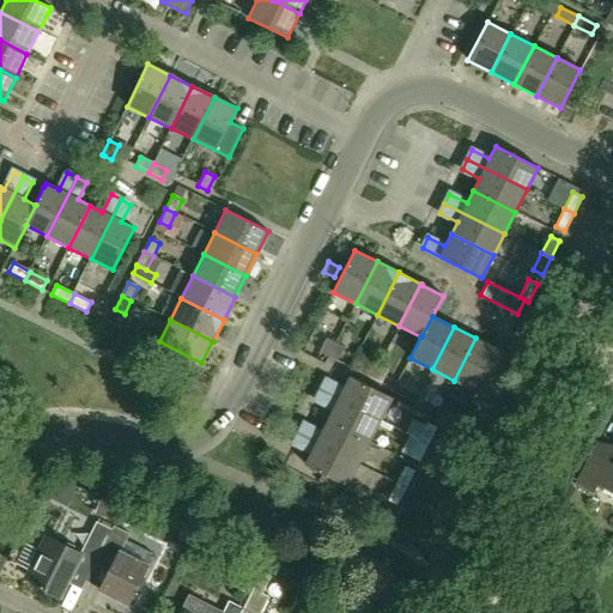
[(346,346),(328,337),(320,352),(339,362),(346,346)]
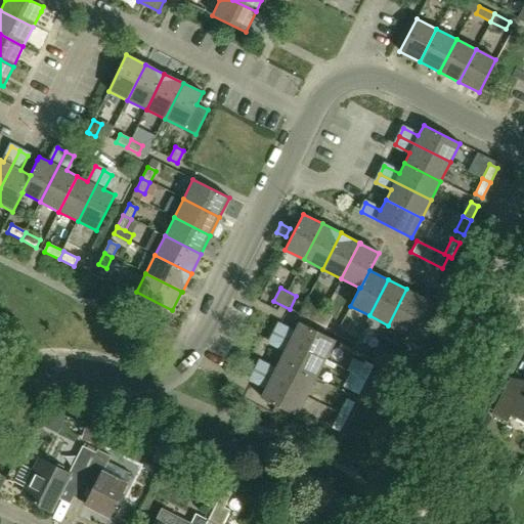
[(407,335),(426,299),(406,289),(388,325),(407,335)]
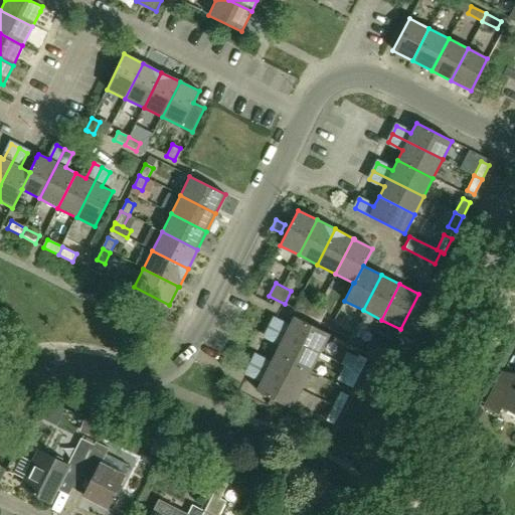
[(420,334),(437,304),(418,295),(418,294),(400,329),(418,338),(420,334)]
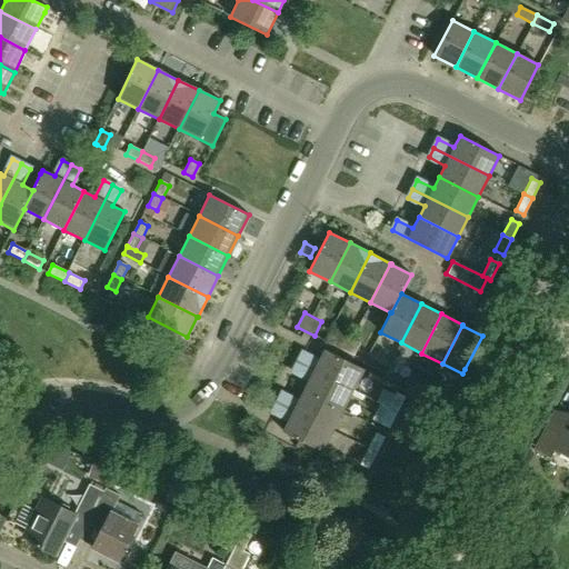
[(362,342),(345,333),(338,347),(355,356),(362,342)]
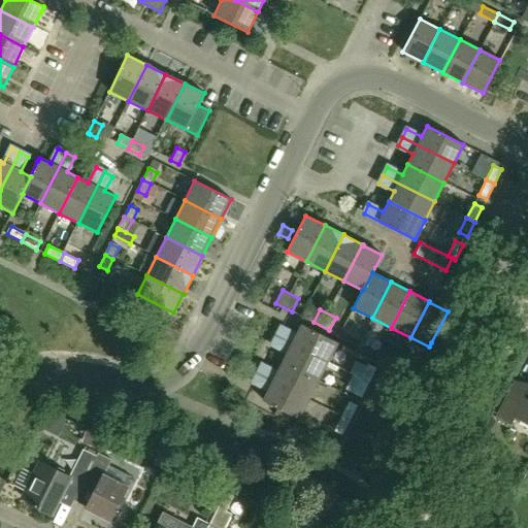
[(338,342),(329,338),(302,325),(297,335),(282,328),(277,336),(328,362),(338,342)]
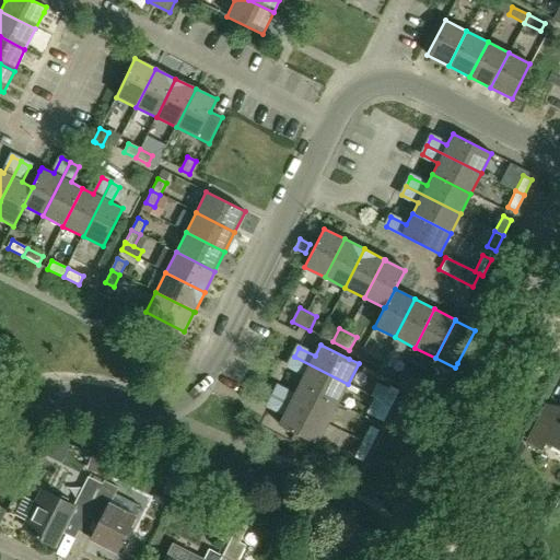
[(338,404),(348,384),(294,357),(290,365),(305,373),(300,385),(338,404)]
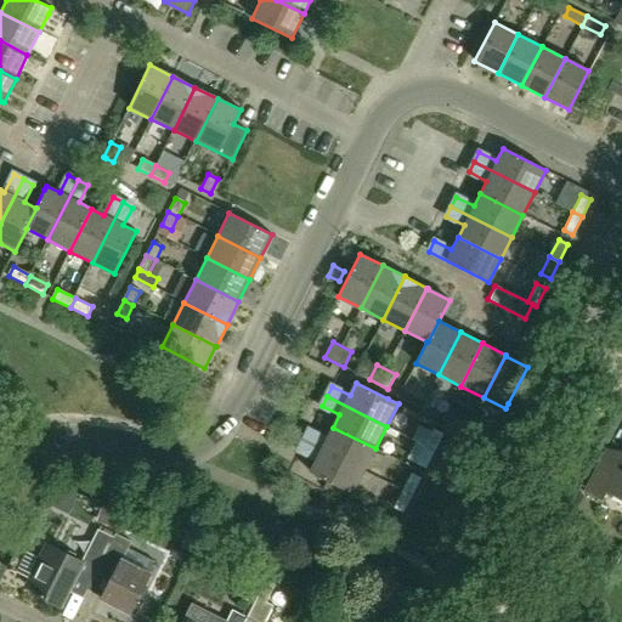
[(365,470),(375,448),(333,428),(327,440),(309,430),(304,440),(365,470)]
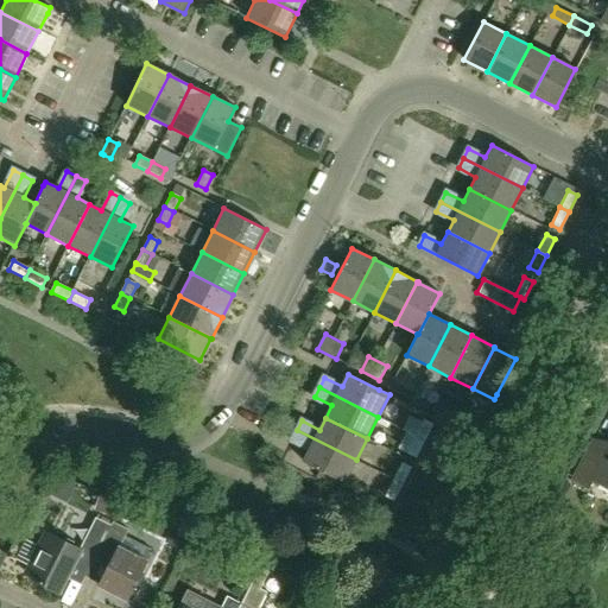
[(434,424),(424,419),(406,453),(416,457),(434,424)]
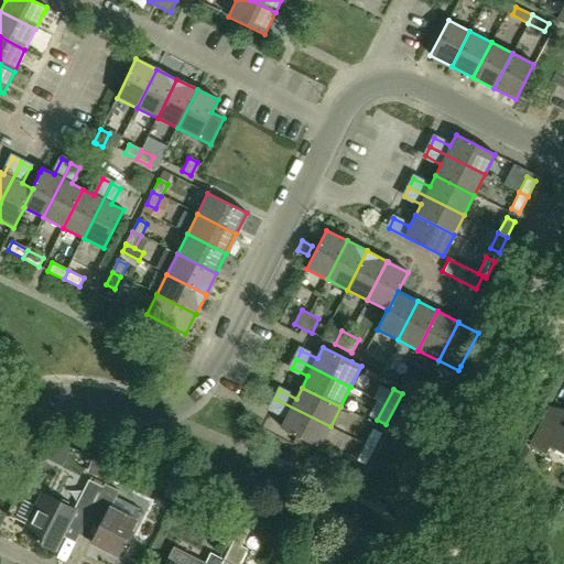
[(320,447),(331,426),(275,399),(271,408),(288,416),(281,427),(320,447)]
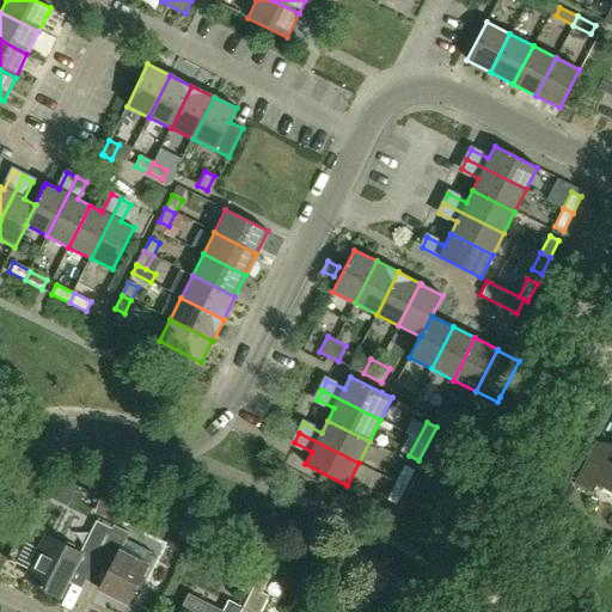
[(597,483),(611,490),(611,450),(611,453),(594,445),(575,482),(592,491),(597,483)]
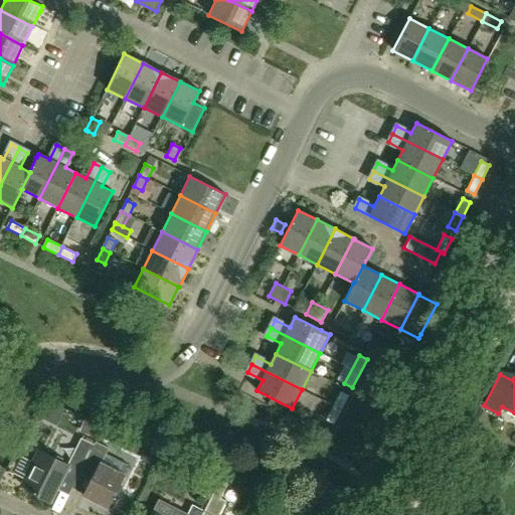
[(348,395),(340,391),(326,420),(334,424),(348,395)]
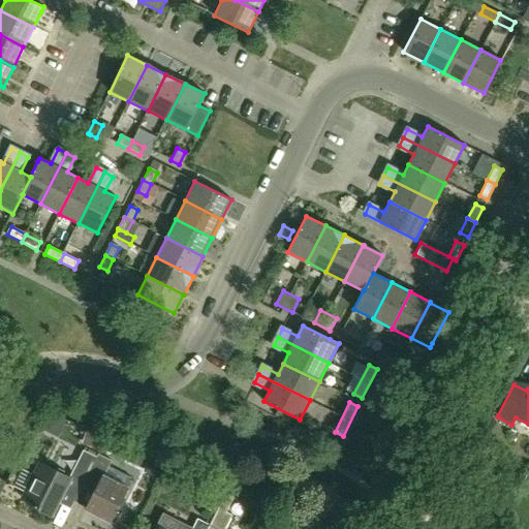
[(65,421),(43,414),(39,422),(37,427),(58,437),(65,421)]
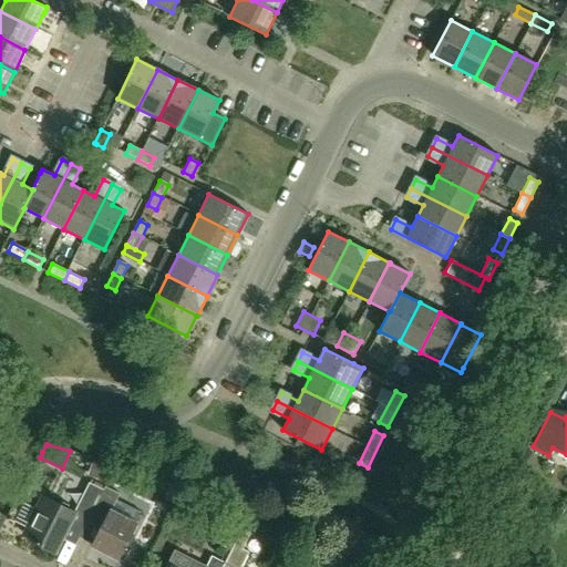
[(104,480),(109,466),(96,463),(93,476),(104,480)]
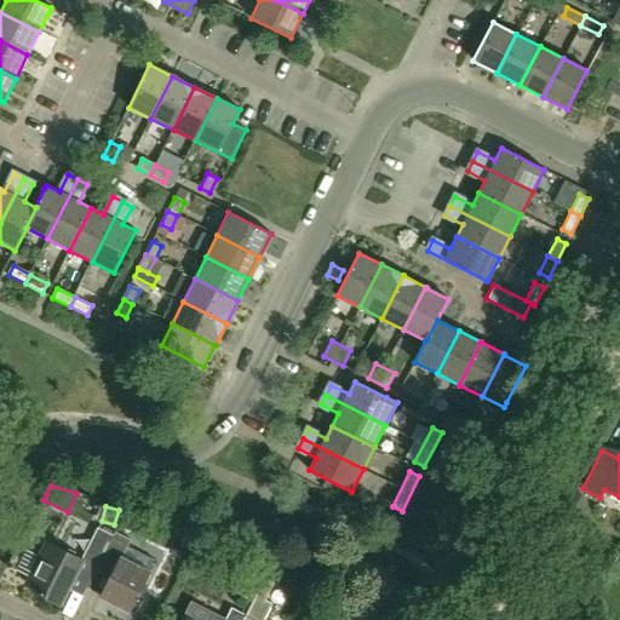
[(82,556),(98,563),(113,535),(97,527),(82,556)]
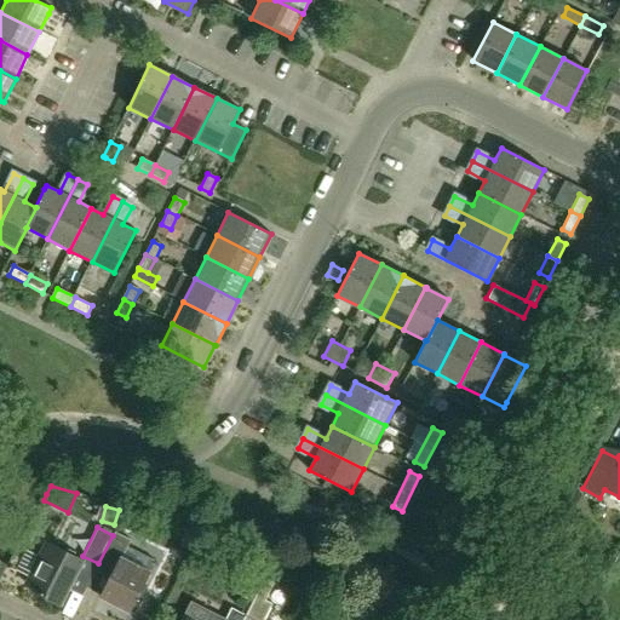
[(128,612),(148,572),(154,560),(127,546),(130,540),(114,532),(113,535),(98,563),(95,569),(110,577),(99,597),(128,612)]
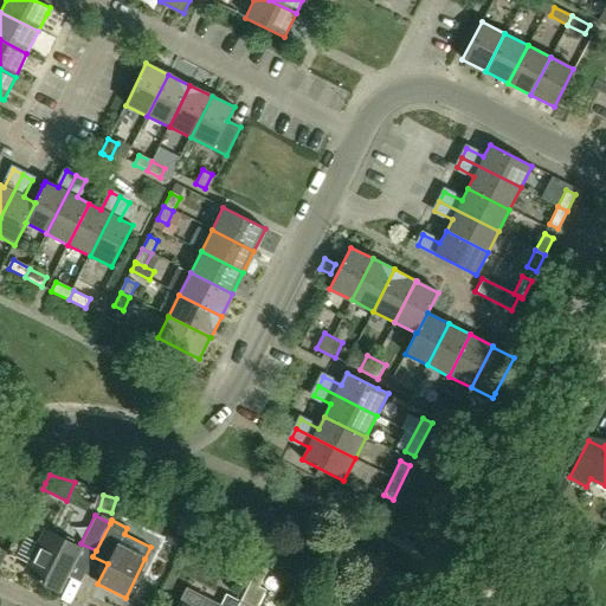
[(44,530),(37,545),(25,537),(14,558),(27,563),(24,569),(39,578),(38,580),(58,590),(79,548),(44,530)]
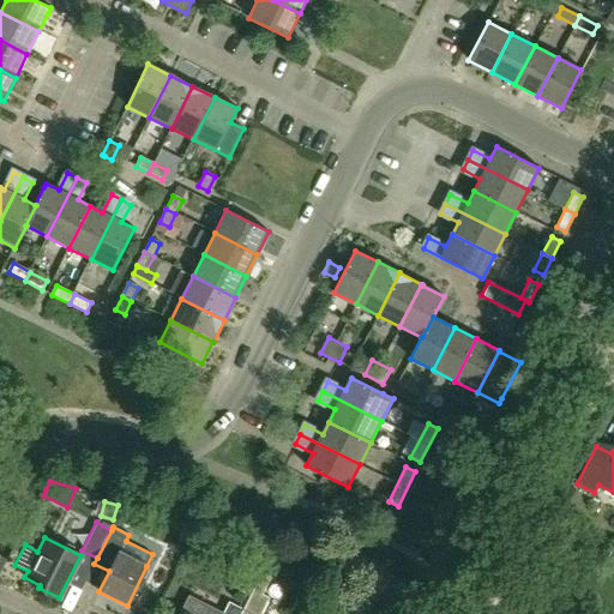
[(238,589),(252,595),(263,572),(250,565),(238,589)]
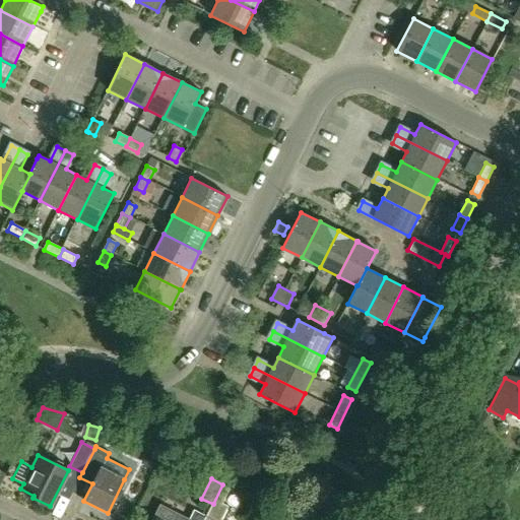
[(220,519),(228,507),(222,504),(231,489),(222,484),(213,504),(206,517),(204,519),(220,519)]
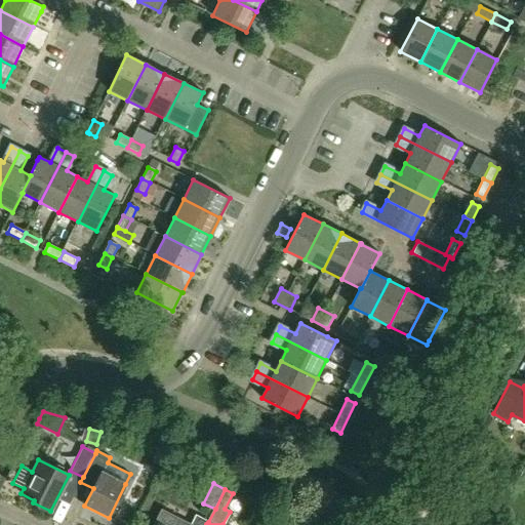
[(206,524),(208,522),(196,515),(191,524),(188,524),(163,512),(155,524),(206,524)]
